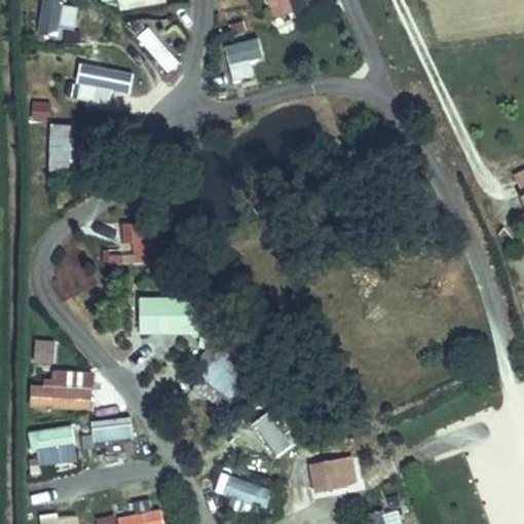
[(39,0),(38,32),(74,34),(76,7),(64,6),(64,0),(39,0)]
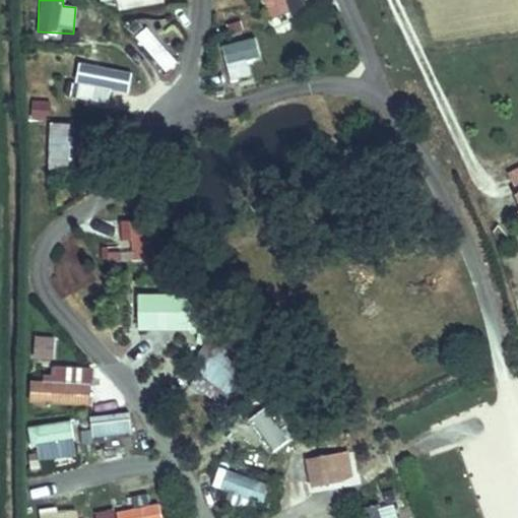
[(98,0),(99,9),(162,3),(160,0),(98,0)]
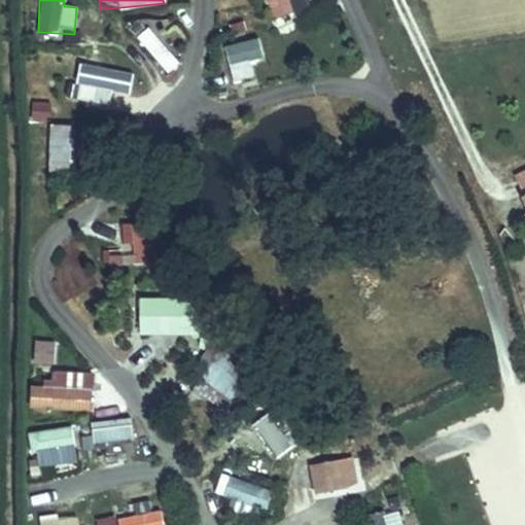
[(304,0),(265,0),(273,22),(308,10),(304,0)]
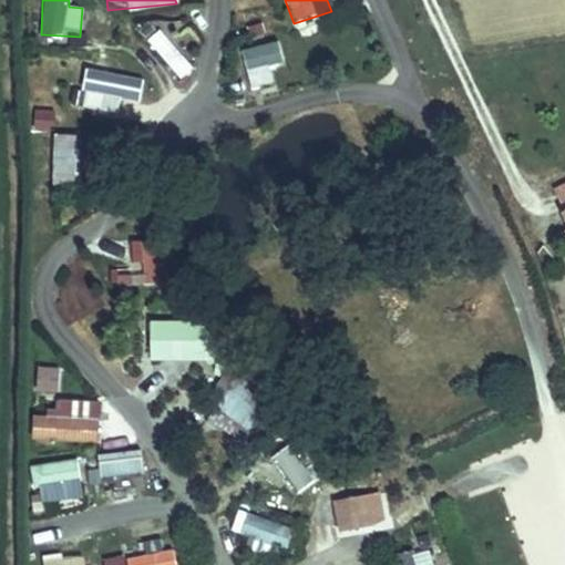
[(242,52),(252,86),(273,80),(268,69),(285,63),(278,41),(242,52)]
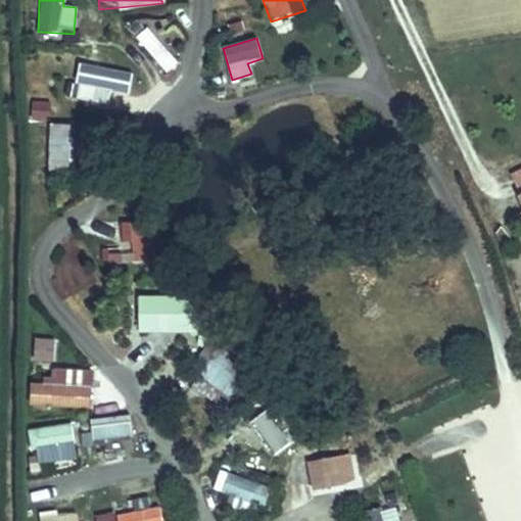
[(70,98),(98,99),(100,67),(73,66),(70,98)]
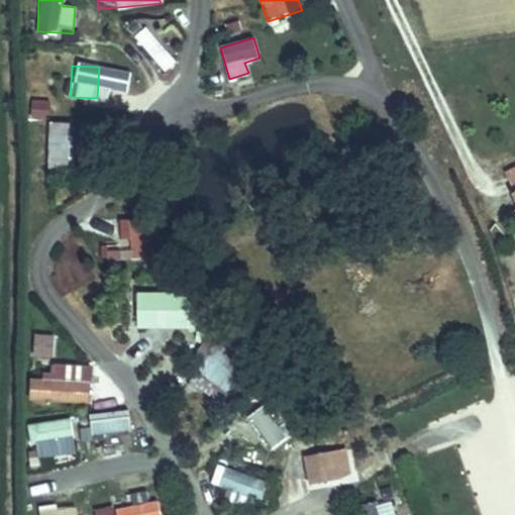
[(68,172),(70,123),(47,122),(46,171),(68,172)]
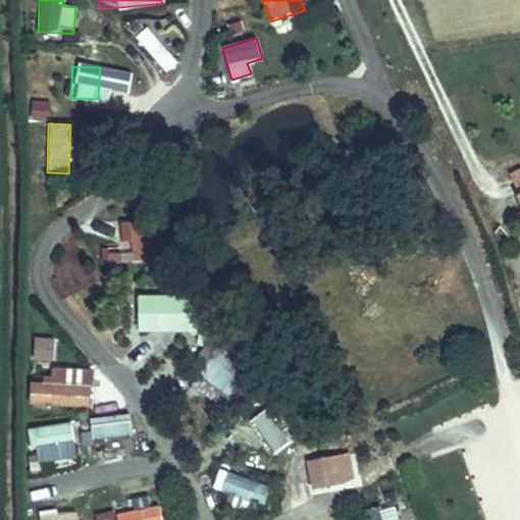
[(519,178),(510,184),(519,205),(519,178)]
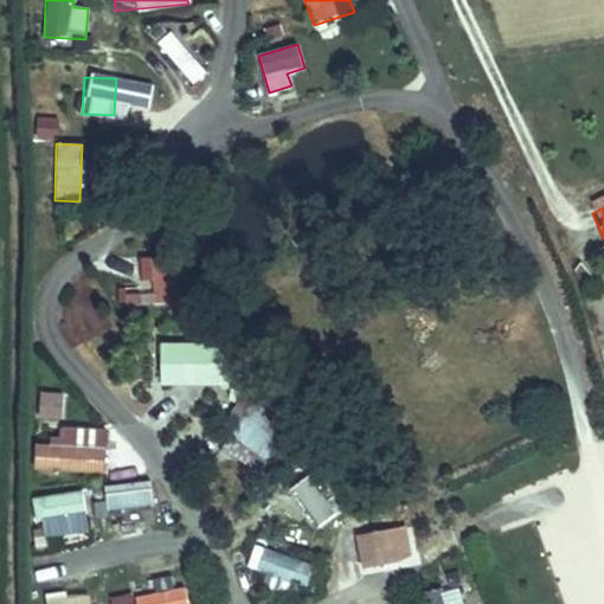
[(160,307),(182,303),(177,259),(154,263),(160,307)]
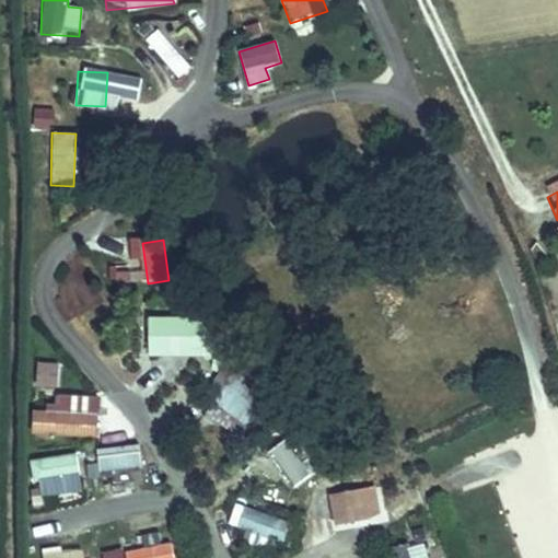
[(222,359),(224,318),(149,315),(147,356),(222,359)]
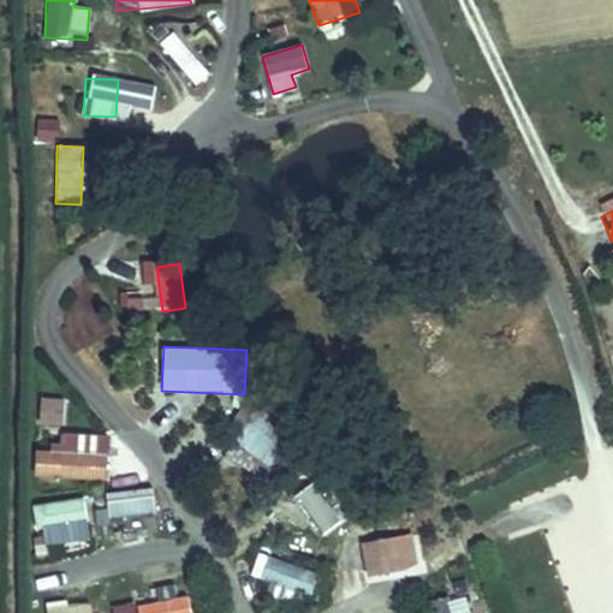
[(40,398),(37,426),(63,428),(64,400),(40,398)]
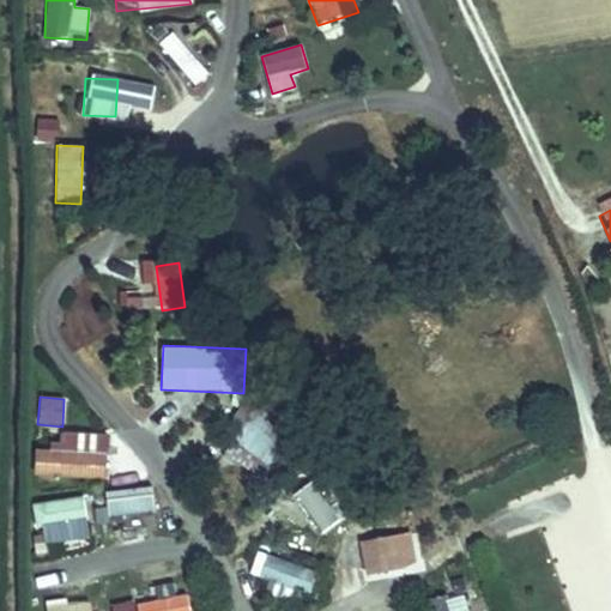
[(107,482),(109,434),(60,431),(59,449),(35,448),(32,478),(107,482)]
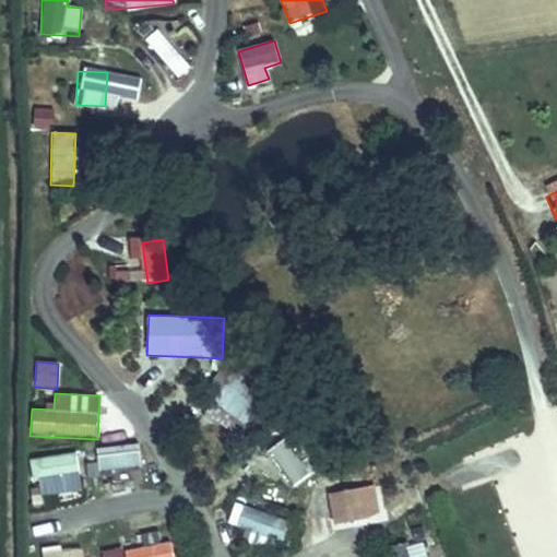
[(98,471),(140,470),(140,448),(98,449),(98,471)]
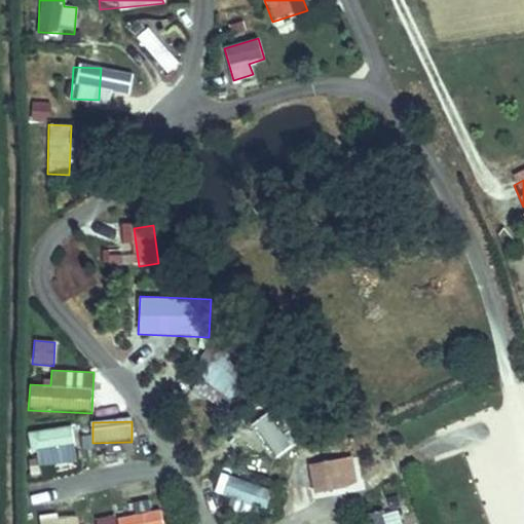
[(247,438),(267,442),(270,424),(250,421),(247,438)]
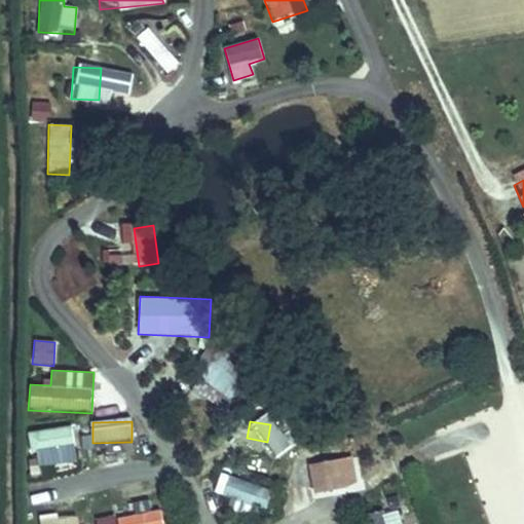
[(267,442),(240,440),(238,464),(286,469),(290,428),(268,426),(267,442)]
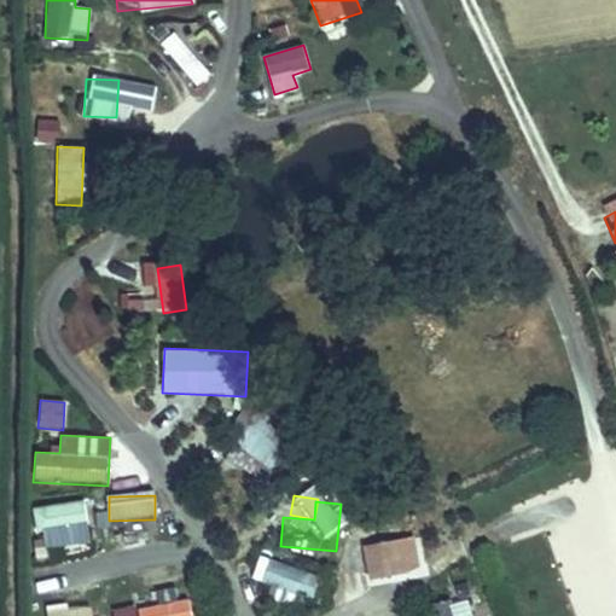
[(40,550),(88,545),(85,503),(36,507),(40,550)]
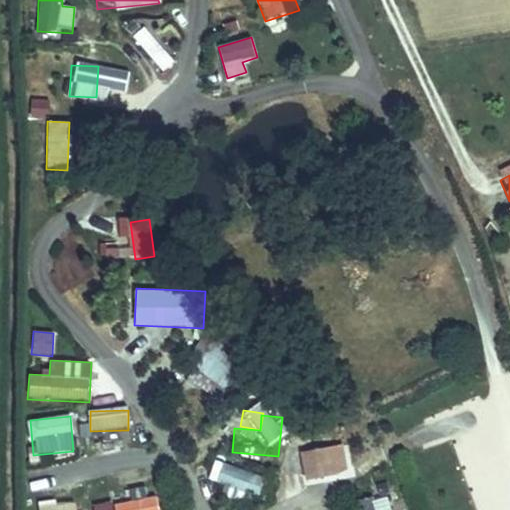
[(342,442),(298,451),(305,485),(349,475),(342,442)]
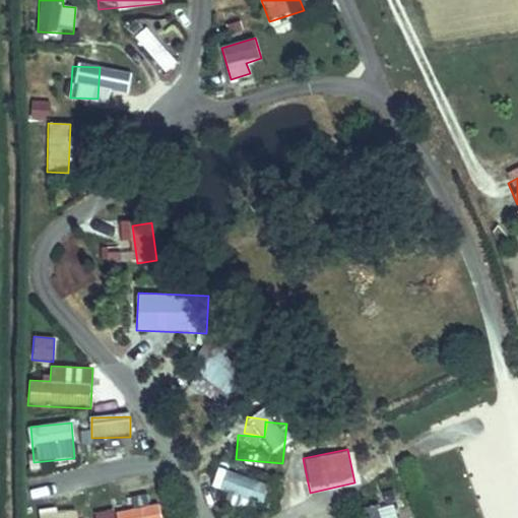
[(270,481),(216,466),(210,488),(264,503),(270,481)]
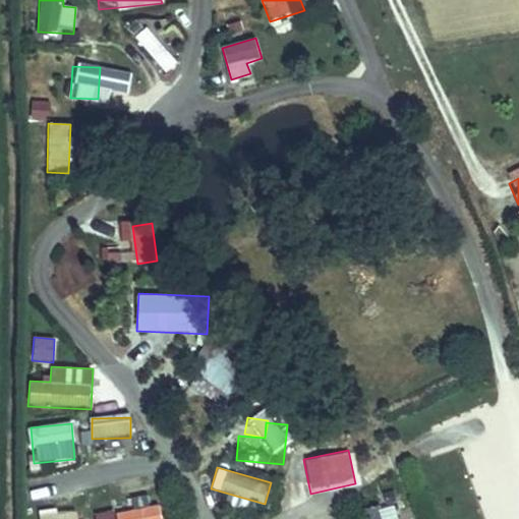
[(399,518),(397,504),(365,508),(366,518),(399,518)]
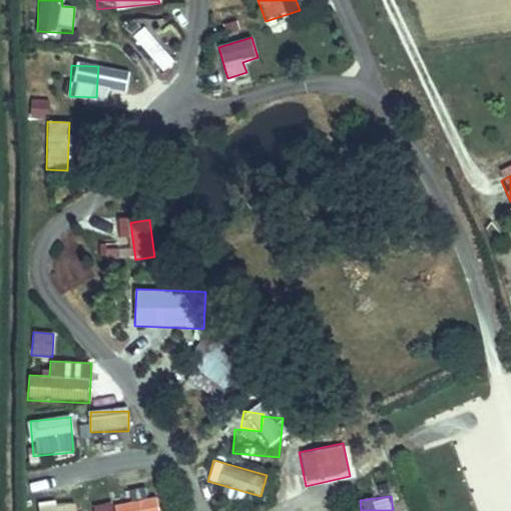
[(159,510),(158,499),(94,505),(95,510),(159,510)]
